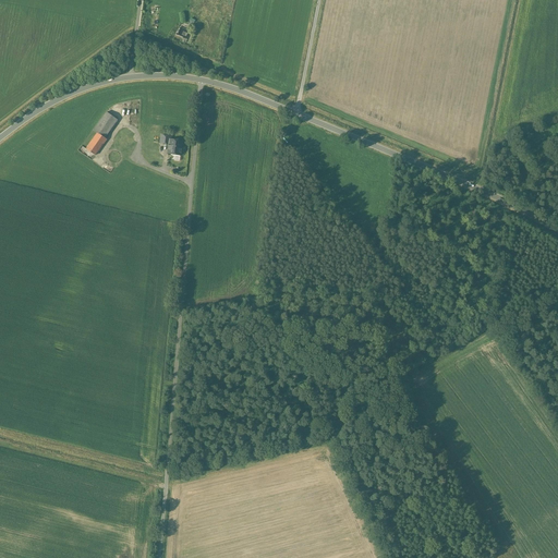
[(180,29),(176,38),(186,43),(189,37),(182,35),(184,32),(180,29)]
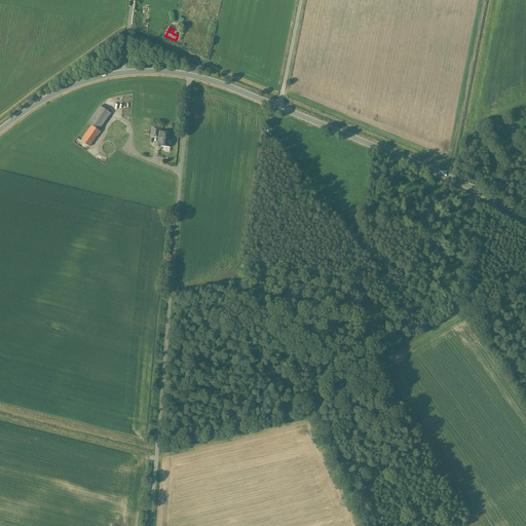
[(101,106),(88,122),(91,125),(99,130),(111,113),(101,106)]
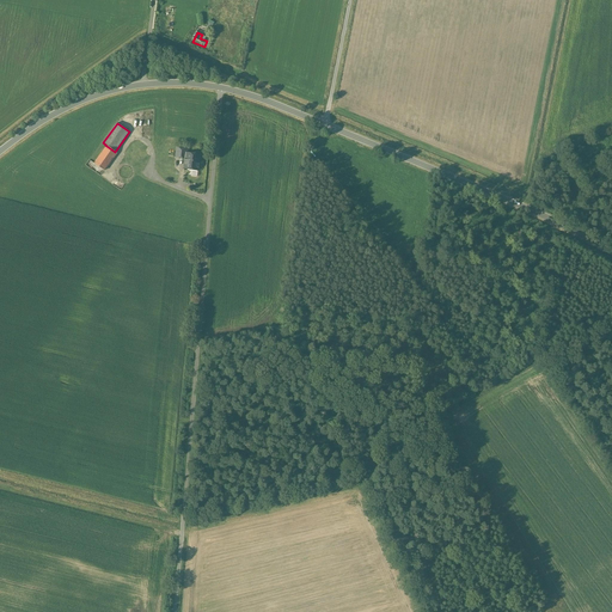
[(106,146),(95,164),(104,170),(117,153),(115,152),(106,146)]
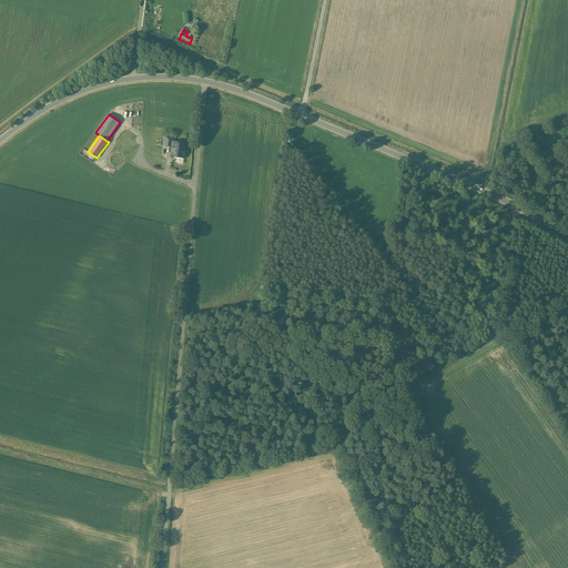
[(174,139),(164,138),(163,146),(172,148),(173,142),(174,139)]
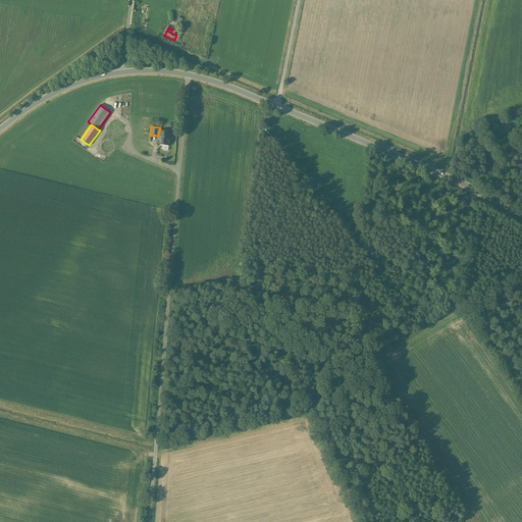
[(159,131),(158,136),(157,144),(160,144),(161,146),(163,146),(164,145),(168,145),(170,133),(159,131)]
